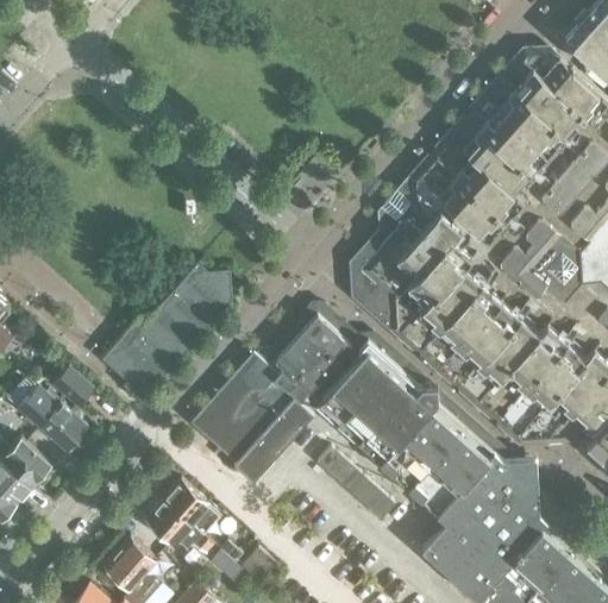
[(607,0),(600,0),(589,12),(607,27),(607,0)]
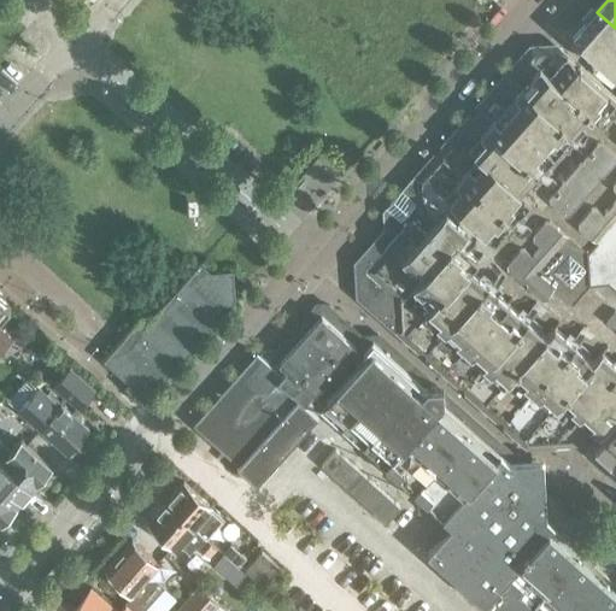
[(615,28),(597,12),(573,39),(615,77),(615,28)]
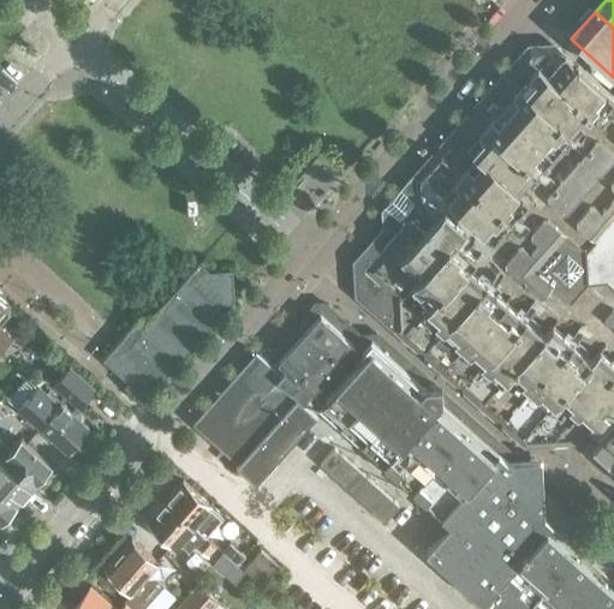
[(368,300),(457,380),(524,440),(525,440),(529,442),(558,441),(560,437),(561,437),(565,440),(595,439),(598,435),(613,417),(613,308),(588,285),(588,252),(598,239),(609,226),(613,220),(613,135),(609,131),(589,113),(606,94),(566,58),(565,58),(561,55),(538,57),(524,73),(520,71),(512,79),(424,178),(425,179),(422,183),(423,210),(427,214),(419,222),(413,230),(410,225),(400,226),(385,244),(383,243),(365,264),(362,269),(364,297),(368,300)]
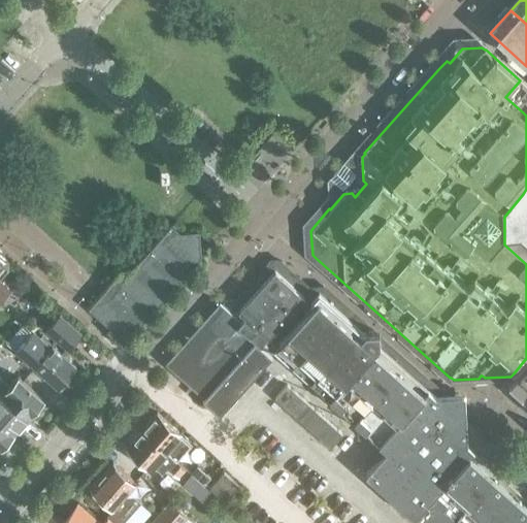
[(164,58),(173,66),(180,58),(171,50),(164,58)]
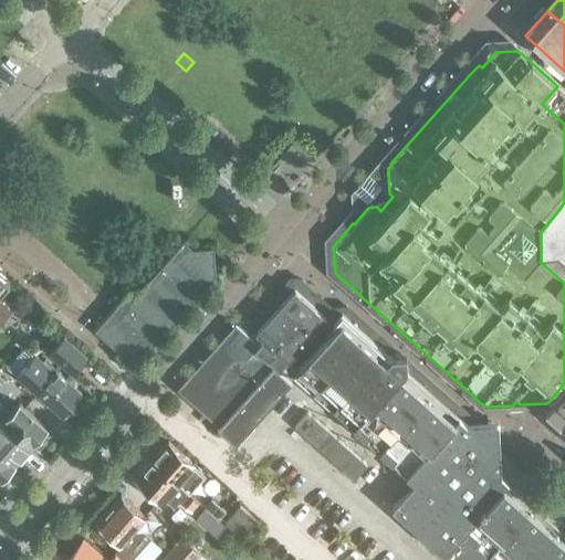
[(564,202),(561,208),(551,220),(541,232),(541,262),(564,283),(564,383),(551,400),(555,404),(548,411),(564,424),(564,116),(561,120),(564,124),(564,202)]
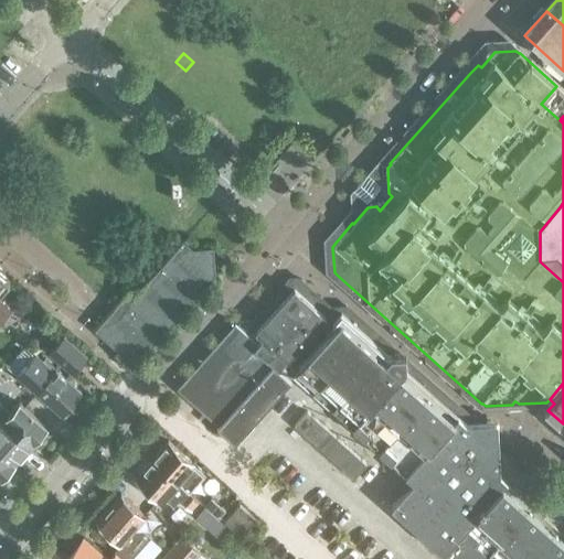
[(115,311),(95,334),(110,347),(128,363),(200,281),(198,265),(180,248),(134,301),(128,297),(115,311)]
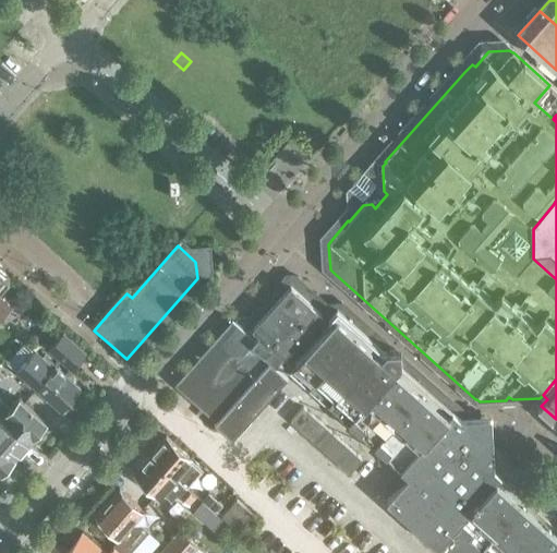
[(0,268),(0,290),(11,278),(0,268)]
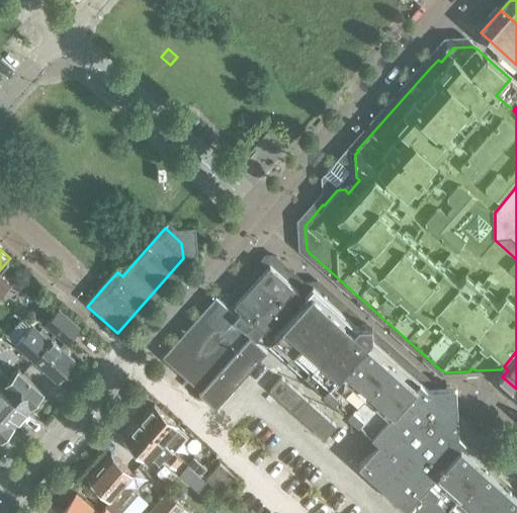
[(205,322),(168,363),(175,370),(188,382),(216,407),(253,365),(269,347),(318,293),(317,291),(299,294),(300,293),(271,267),(235,307),(227,309),(222,304),(221,305),(205,322)]
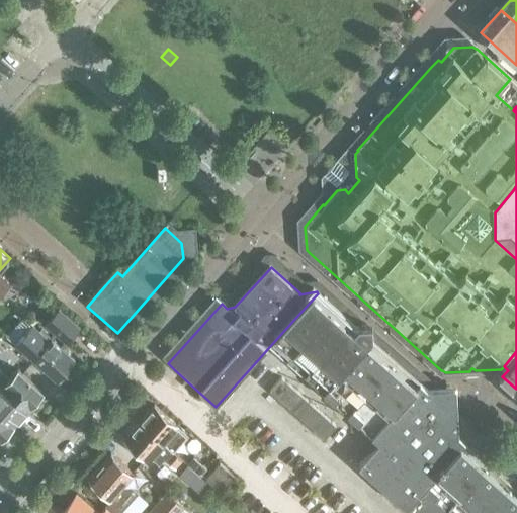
[(24,286),(14,278),(11,282),(20,290),(24,286)]
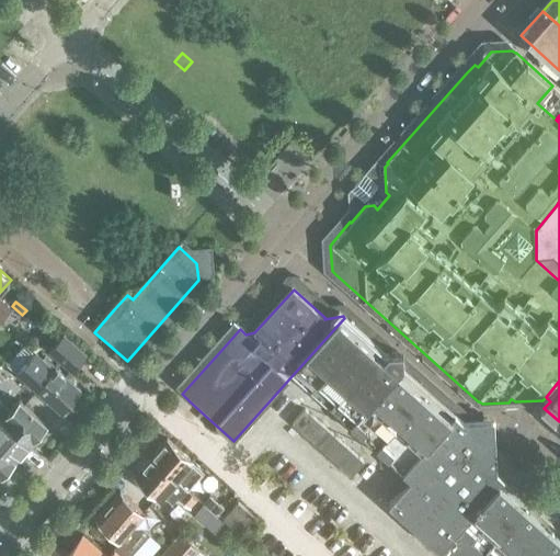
[(344,318),(292,376),(347,427),(351,429),(411,483),(388,509),(441,555),(559,555),(559,509),(547,498),(510,464),(498,465),(495,441),(494,424),(489,426),(489,423),(466,426),(465,426),(403,370),(401,369),(383,352),(376,352),(364,341),(364,335),(344,318)]
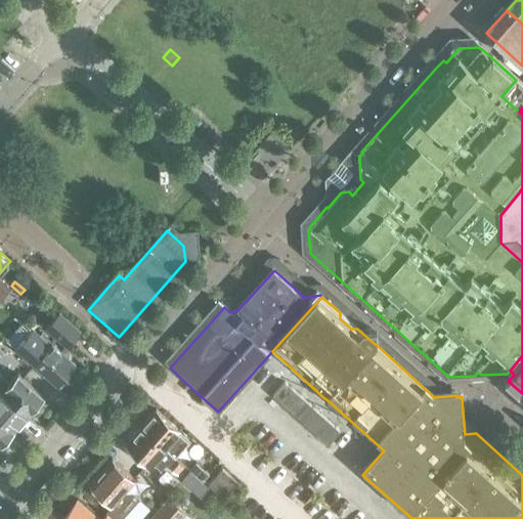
[(34,319),(47,313),(42,301),(28,306),(34,319)]
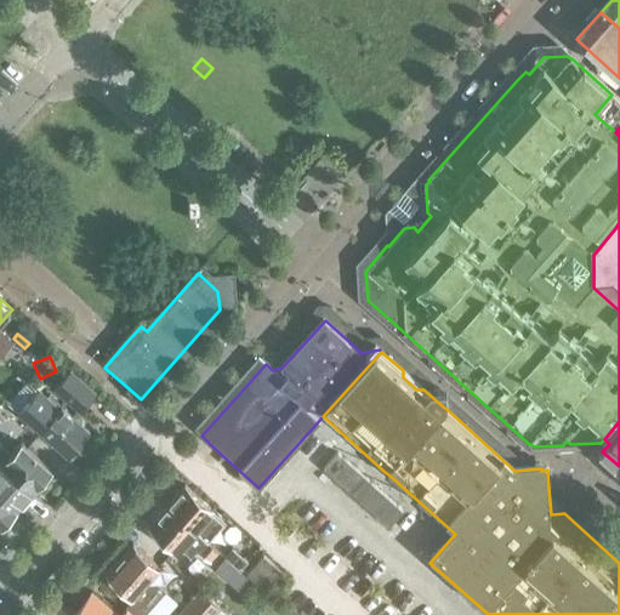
[(56,394),(81,417),(98,398),(73,375),(56,394)]
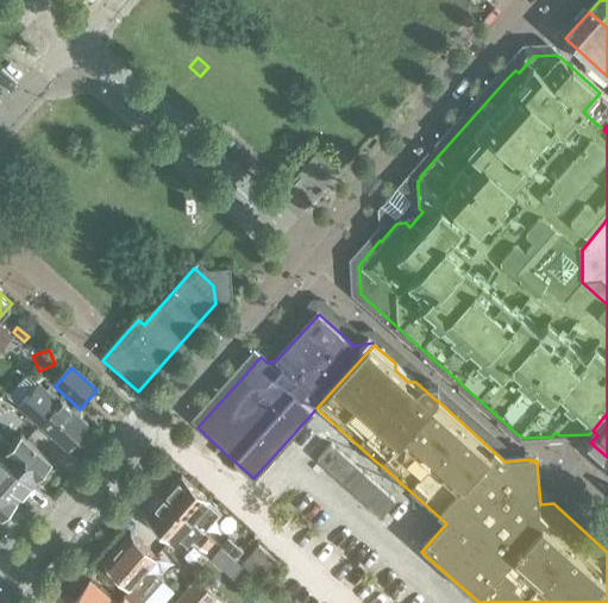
[(67,452),(89,427),(62,402),(58,404),(39,388),(19,409),(67,452)]
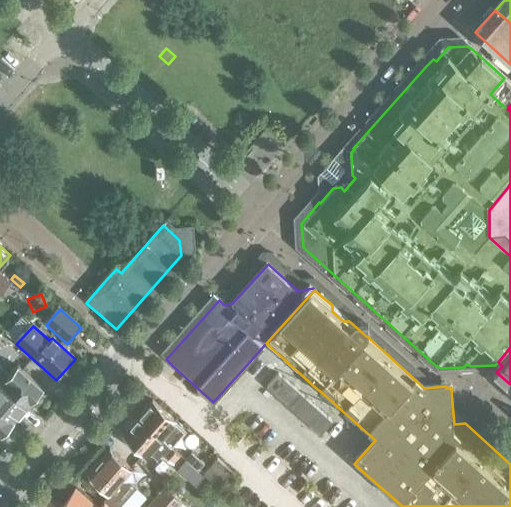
[(0,384),(2,386),(28,410),(43,392),(17,369),(9,379),(0,370),(0,384)]
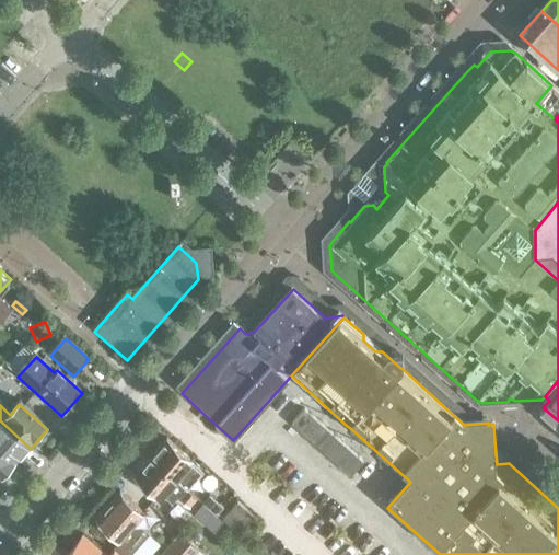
[(351,480),(364,465),(305,413),(292,428),(351,480)]
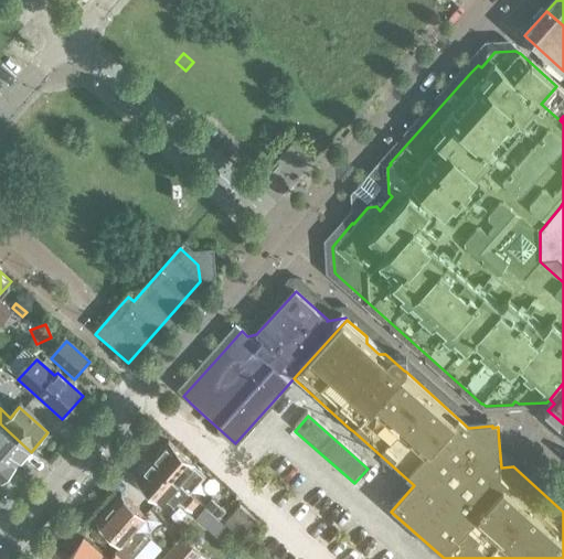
[(0,423),(0,457),(14,470),(31,452),(2,426),(0,423)]
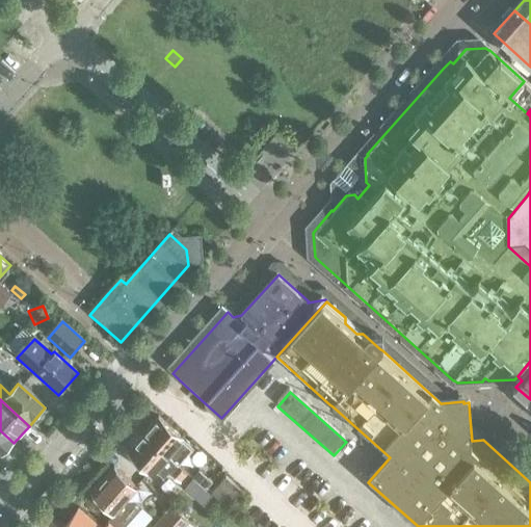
[(159,420),(143,438),(191,481),(192,479),(180,468),(193,452),(182,442),(183,442),(159,420)]
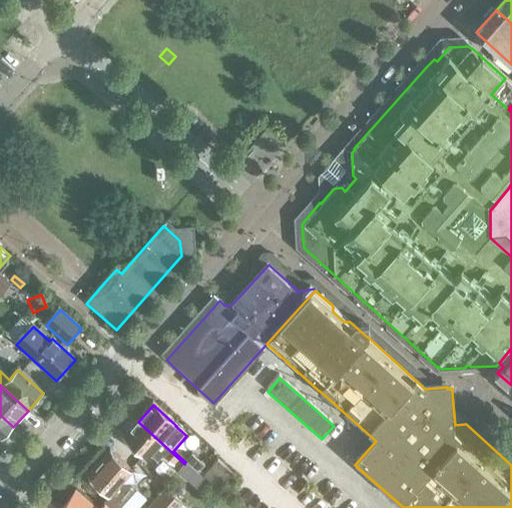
[(0,415),(0,439),(1,440),(13,427),(0,415)]
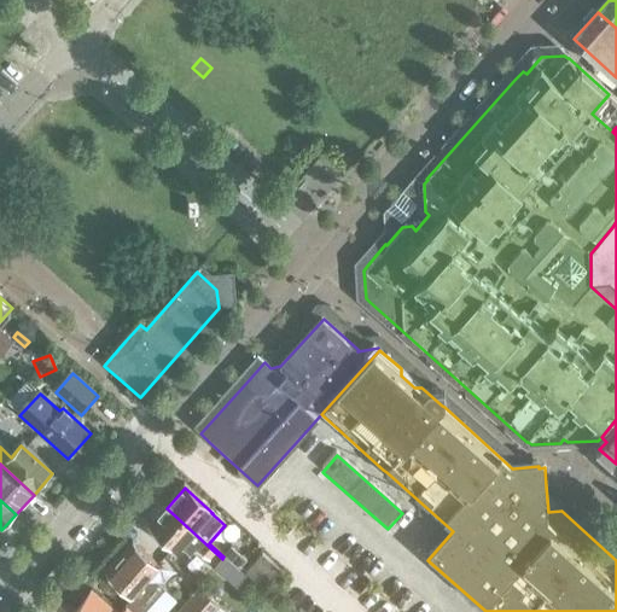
[(222,559),(167,508),(147,529),(175,554),(180,548),(192,560),(198,553),(214,567),(222,559)]
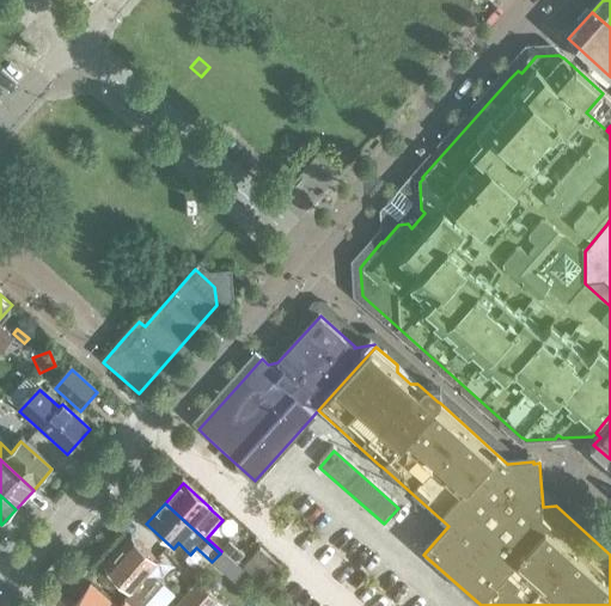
[(105,570),(132,594),(124,604),(126,605),(162,605),(169,598),(157,588),(160,583),(150,574),(158,565),(132,542),(105,570)]
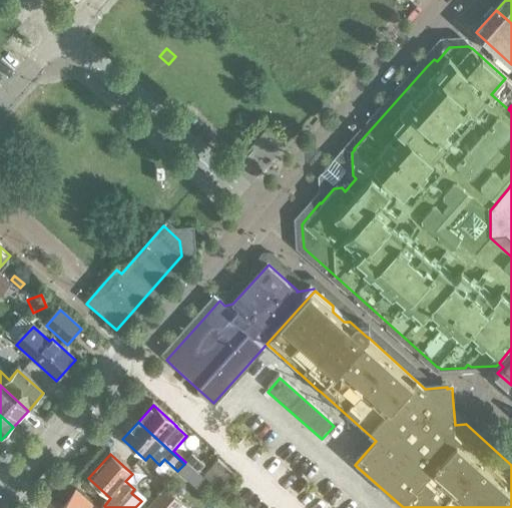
[(199,476),(206,468),(193,457),(187,464),(199,476)]
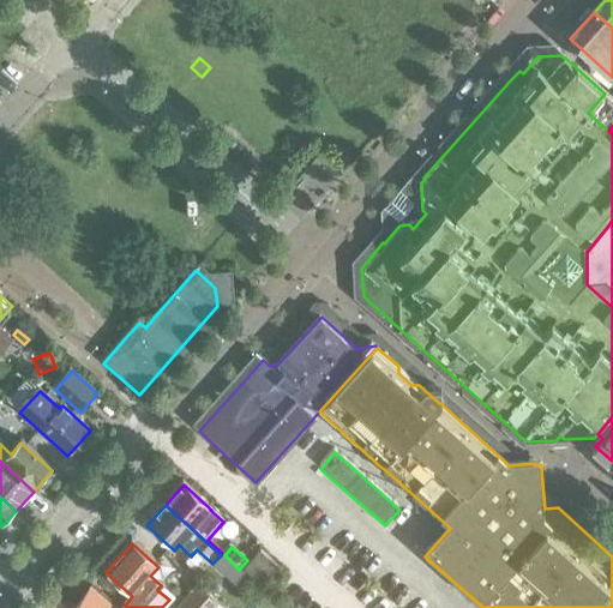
[(262,554),(246,571),(265,589),(281,571),(262,554)]
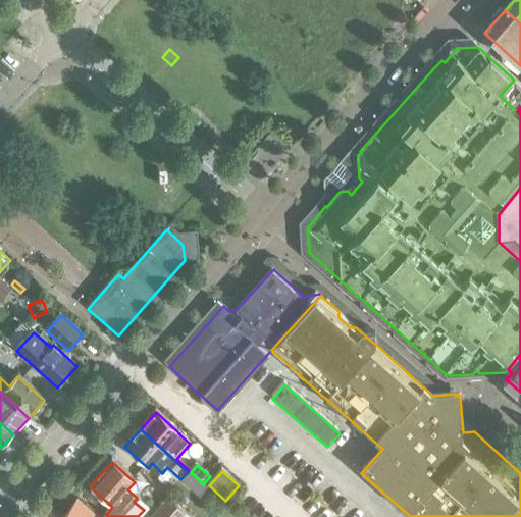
[(210,492),(197,479),(192,484),(205,498),(210,492)]
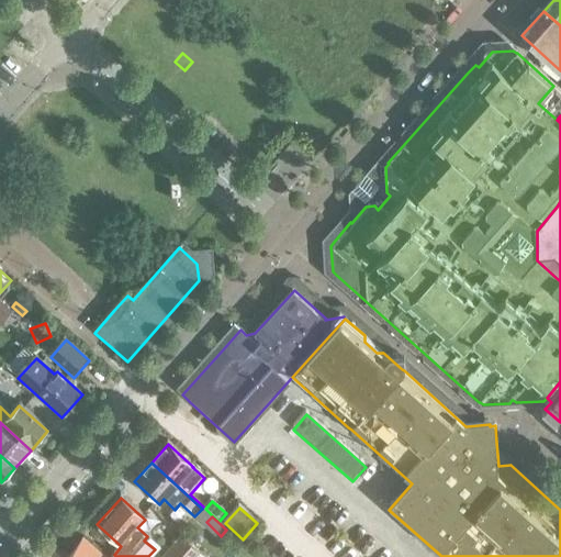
[(199,556),(201,554),(182,536),(165,556),(199,556)]
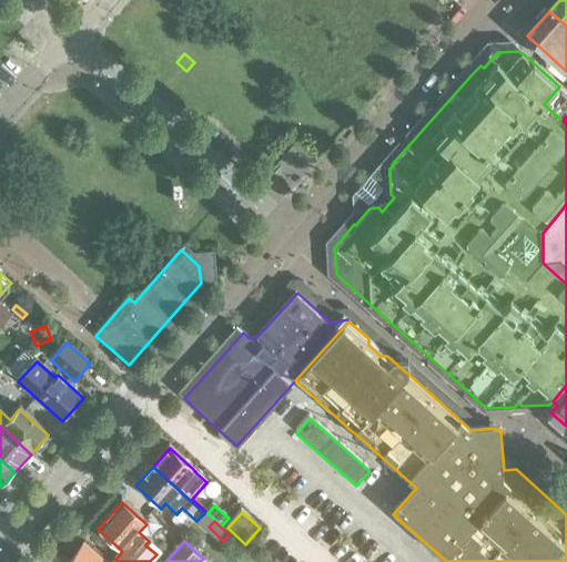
[(115,561),(101,561),(83,545),(69,561),(115,561)]
